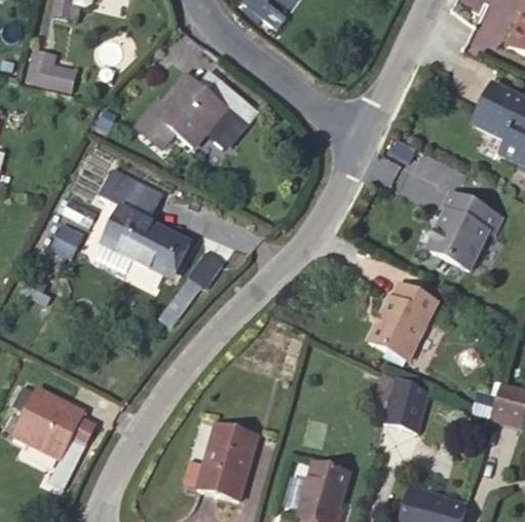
[(71,19),(74,3),(59,0),(55,14),(71,19)]
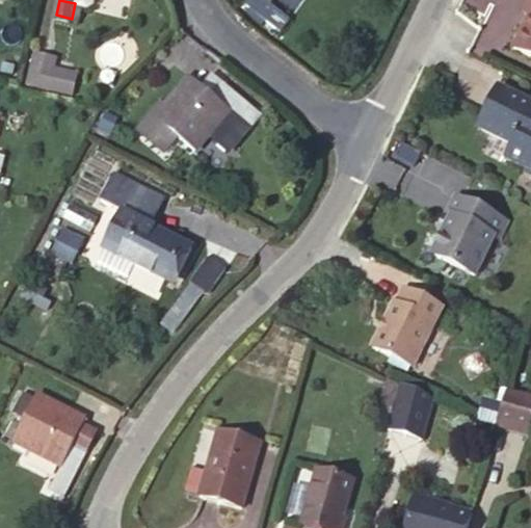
[(243,0),(281,29),(291,16),(271,0),(243,0)]
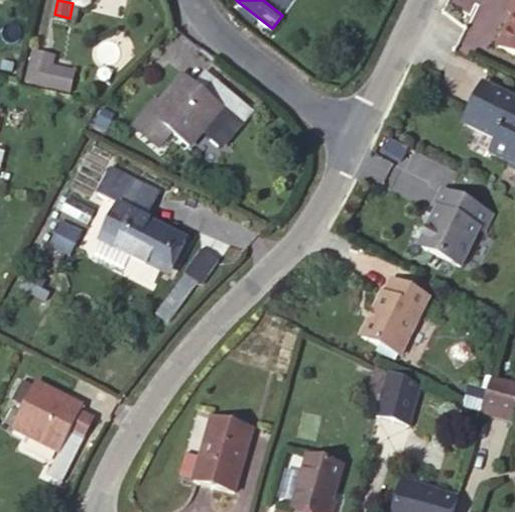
[(513,0),(510,8),(514,10),(514,16),(512,21),(510,20),(499,43),(514,50),(514,0),(513,0)]
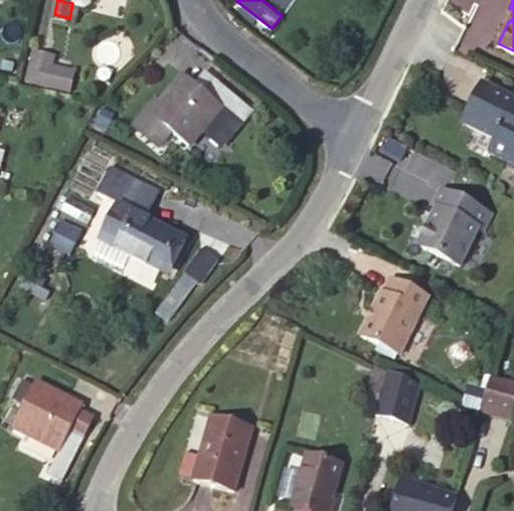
[(54,57),(56,47),(32,42),(25,75),(71,86),(76,62),(54,57)]
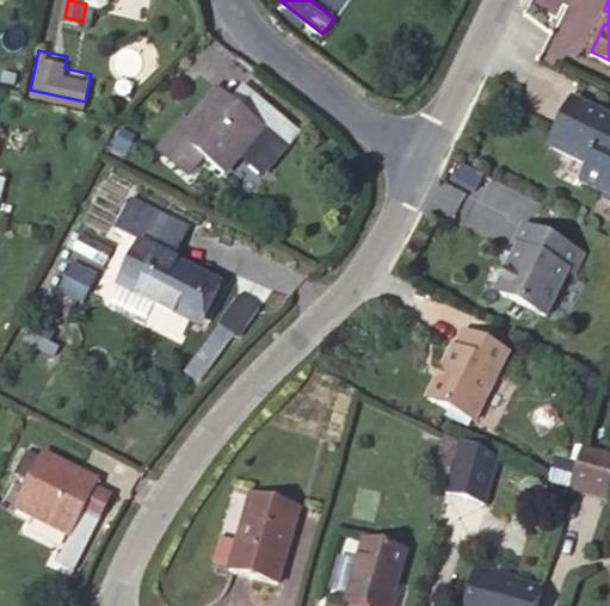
[(242,105),(254,91),(244,81),(232,96),(242,105)]
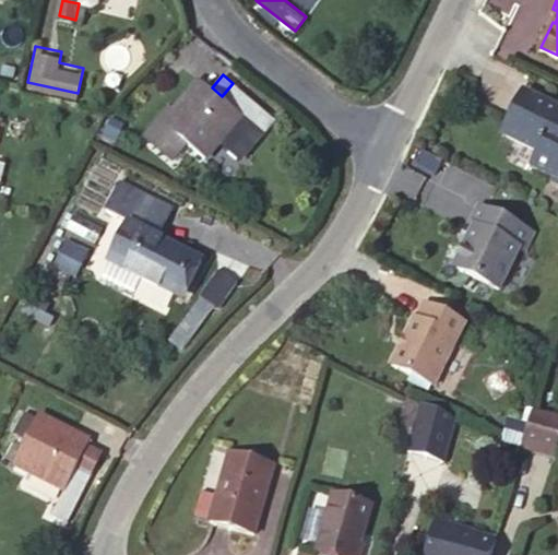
[(275,119),(233,83),(222,96),(212,87),(201,78),(174,109),(164,121),(187,140),(205,155),(241,113),(264,132),(275,119)]
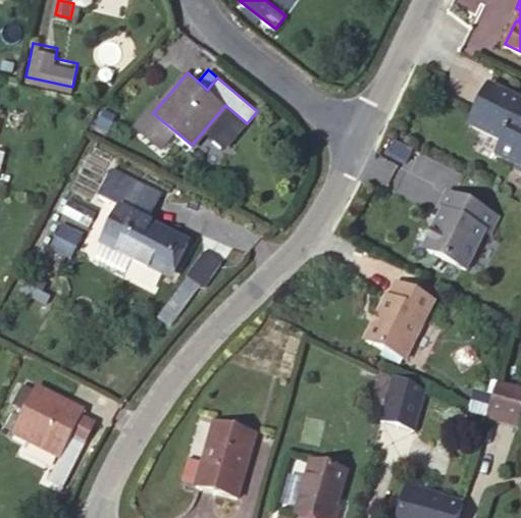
[(520,98),(489,83),(470,123),(504,139),(497,153),(516,162),(518,167),(520,168),(520,107),(520,98)]
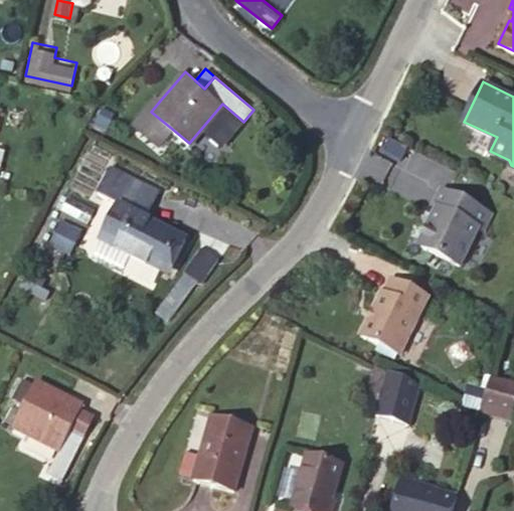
[(151,112),(160,101),(156,97),(134,123),(158,144),(172,129),(151,112)]
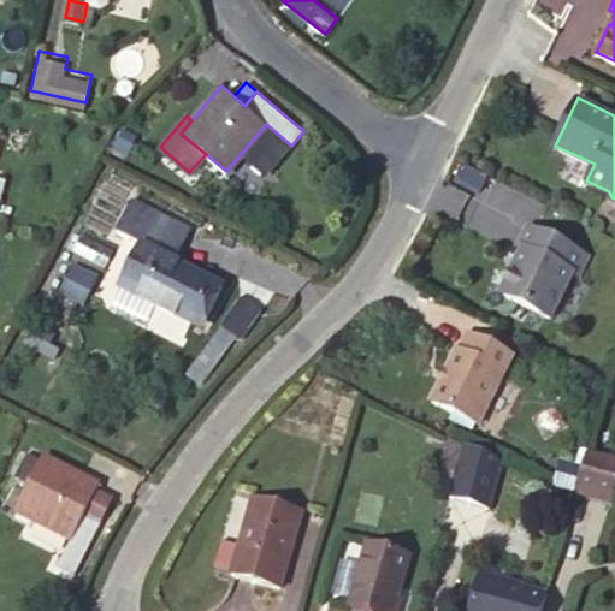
[(15,179),(6,177),(3,195),(11,197),(15,179)]
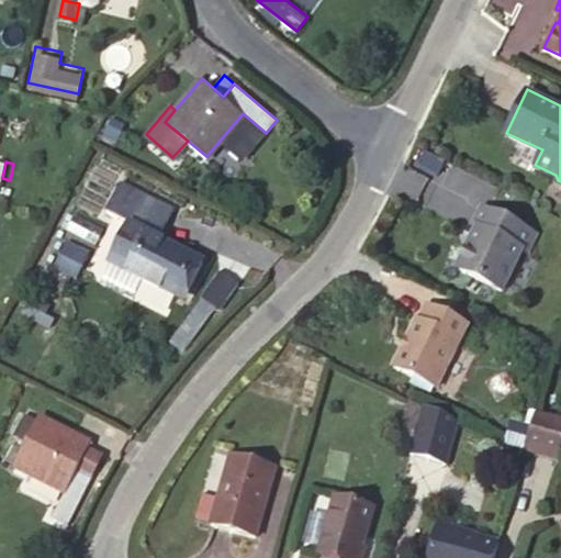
[(179,294),(199,256),(158,235),(174,207),(122,181),(107,210),(130,222),(110,259),(179,294)]
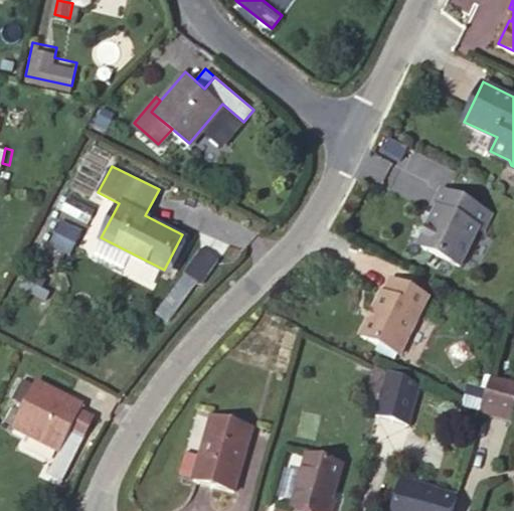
[(490,213),(440,189),(433,205),(436,207),(419,240),(421,247),(459,266),(477,227),(482,229),(490,213)]
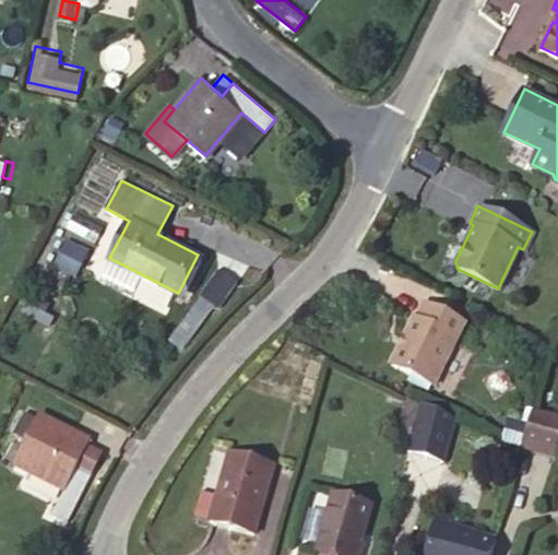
[(66,235),(55,260),(76,270),(88,245),(66,235)]
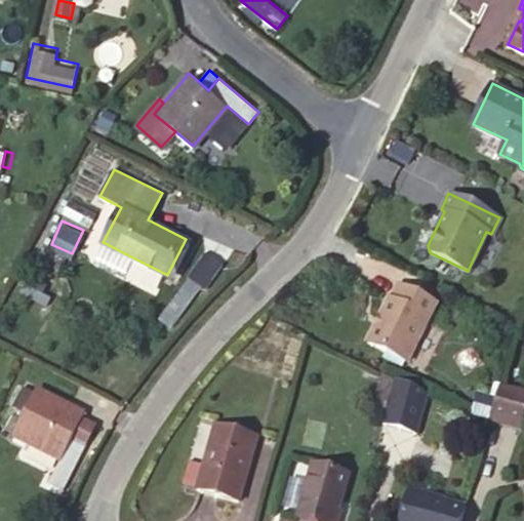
[(391,297),(369,343),(409,361),(437,302),(400,284),(393,298),(391,297)]
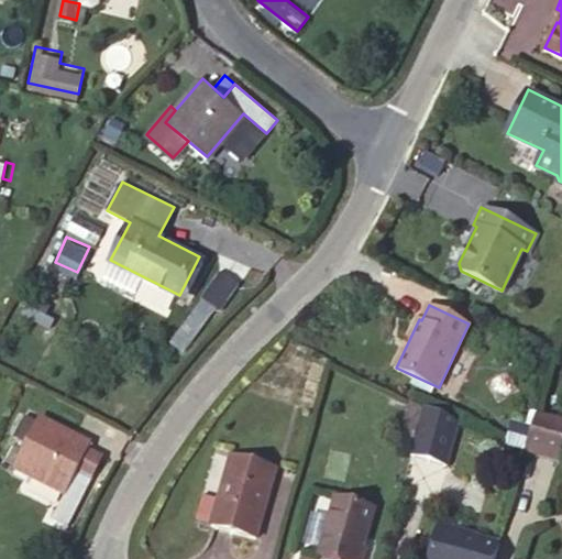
[(458,419),(425,403),(411,452),(445,461),(458,419)]
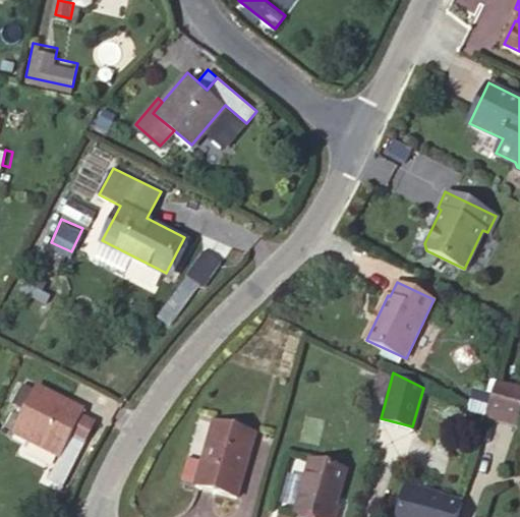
[(519,384),(497,380),(487,413),(519,420),(519,384)]
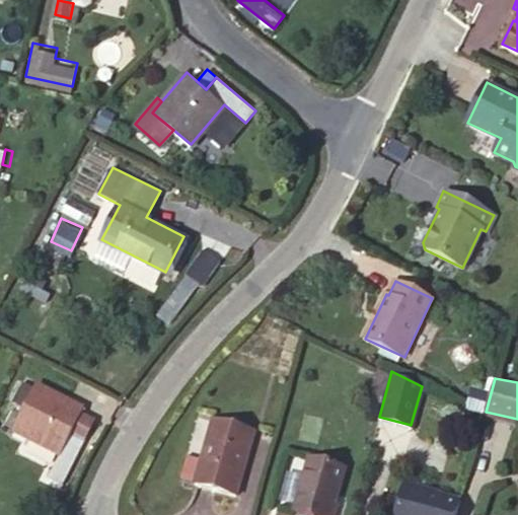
[(63,483),(85,436),(72,429),(78,418),(83,407),(37,382),(14,427),(61,450),(49,475),(63,483)]
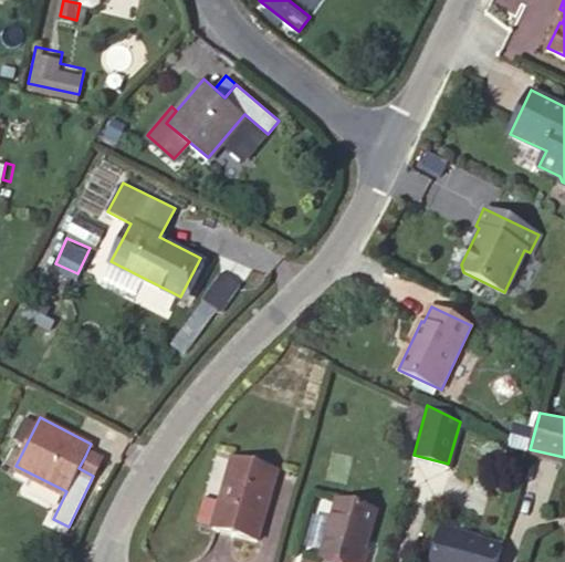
[(532,428),(516,424),(511,443),(527,447),(532,428)]
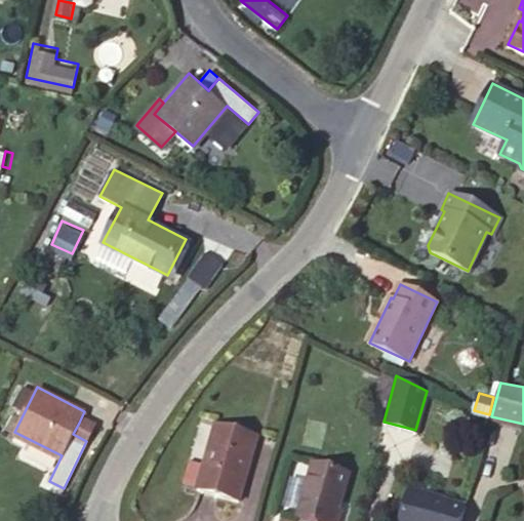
[(254,432),(197,415),(178,482),(236,497),(254,432)]
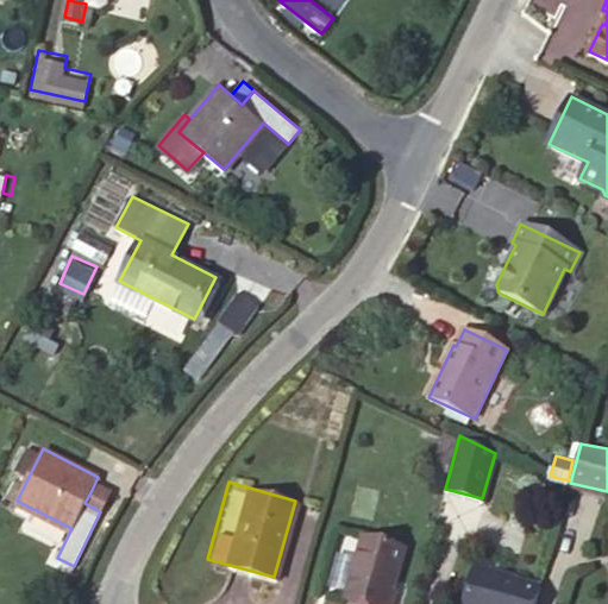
[(85,503),(100,511),(108,497),(92,490),(85,503)]
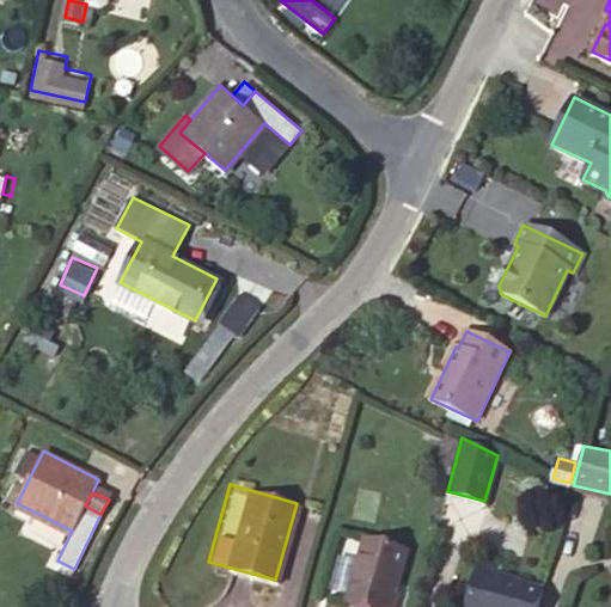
[(407,550),(365,539),(347,599),(374,606),(396,606),(399,595),(395,593),(407,550)]
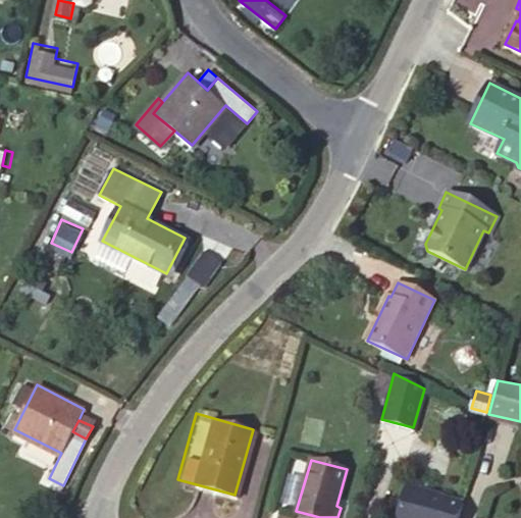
[(434,493),(407,484),(398,517),(459,517),(464,503),(434,495),(434,493)]
